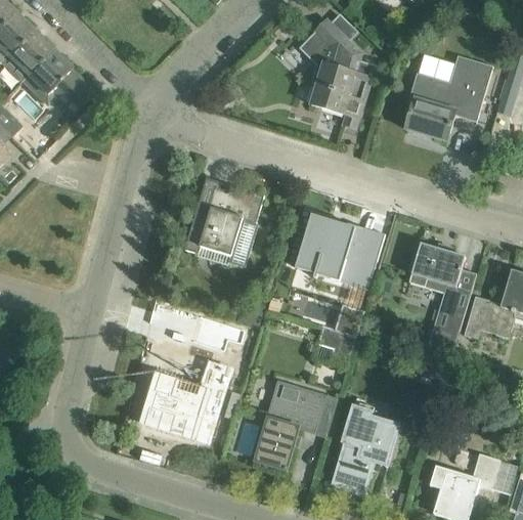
[(0,24),(12,11),(2,0),(0,0),(0,24)]
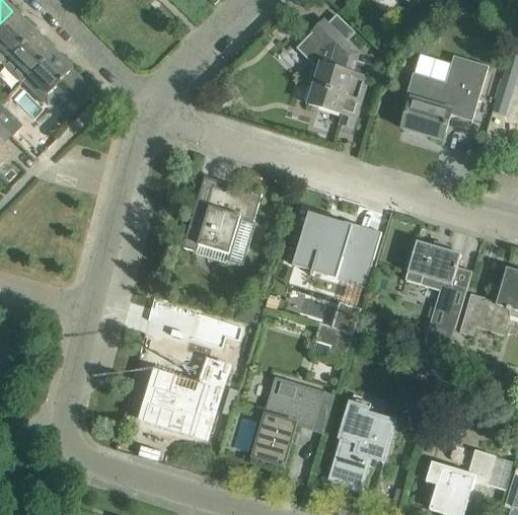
[(12,11),(0,23),(0,62),(7,55),(31,29),(12,11)]
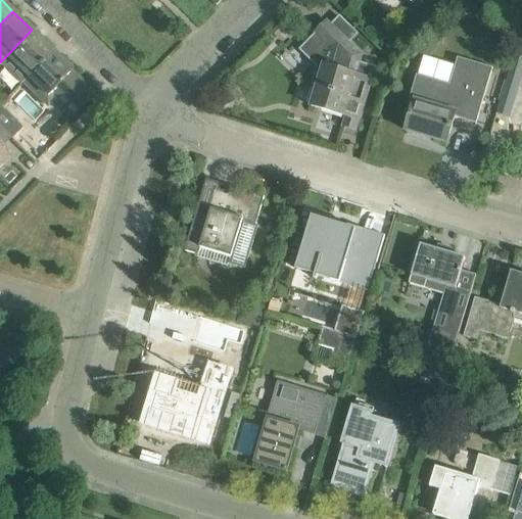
[(303,43),(323,61),(311,102),(345,113),(343,122),(356,125),(374,64),(359,59),(360,51),(326,17),(315,30),(316,31),(303,43)]
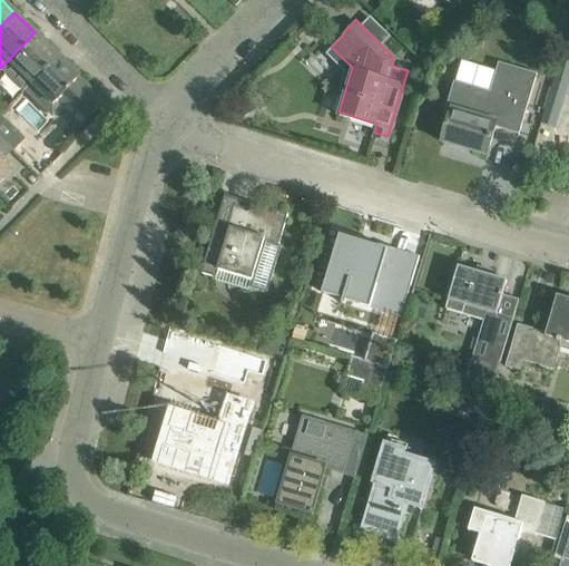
[(8,60),(28,80),(56,52),(35,32),(8,60)]
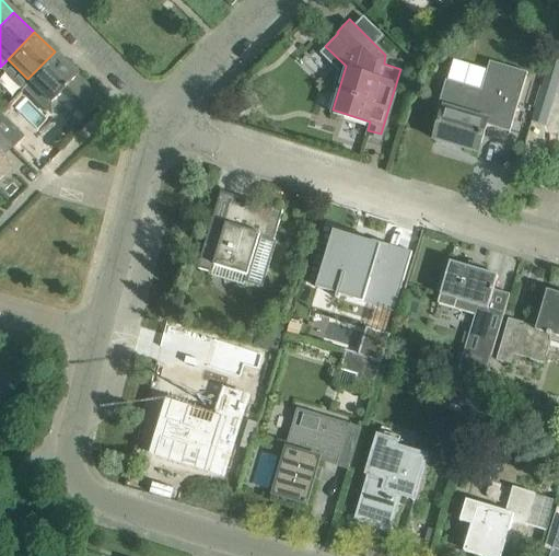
[(558,69),(558,51),(551,49),(531,118),(544,122),(558,69)]
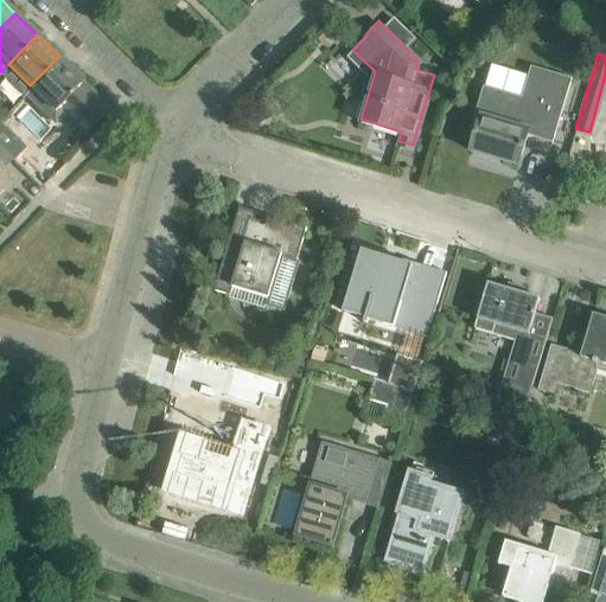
[(82,77),(59,56),(30,85),(24,93),(31,100),(38,94),(56,110),(68,98),(93,122),(109,104),(82,77)]
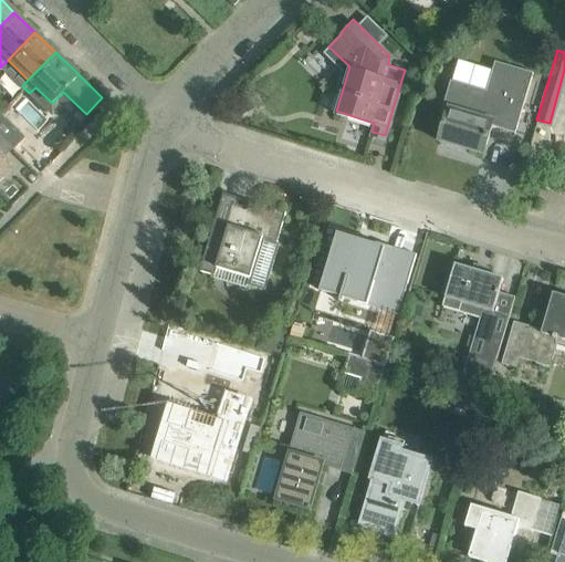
[(468,145),(468,146),(482,151),(491,123),(514,129),(533,70),(494,58),(485,87),(450,76),(441,106),(446,108),(438,137),(439,138),(440,136),(468,145)]
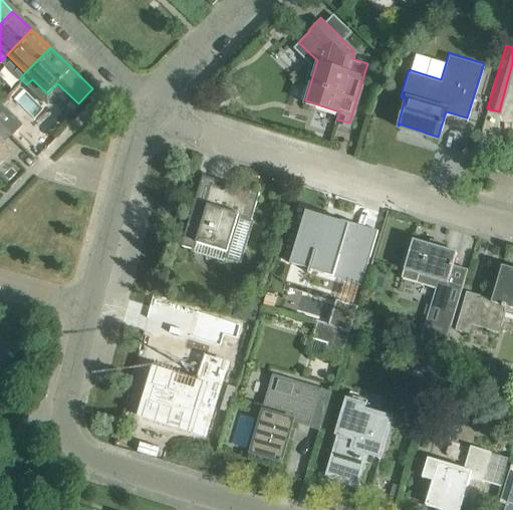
[(0,123),(9,133),(19,121),(0,102),(0,123)]
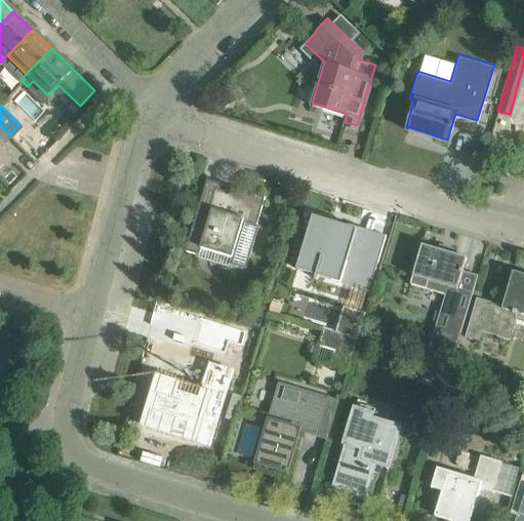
[(9,135),(0,126),(0,160),(8,152),(0,145),(9,135)]
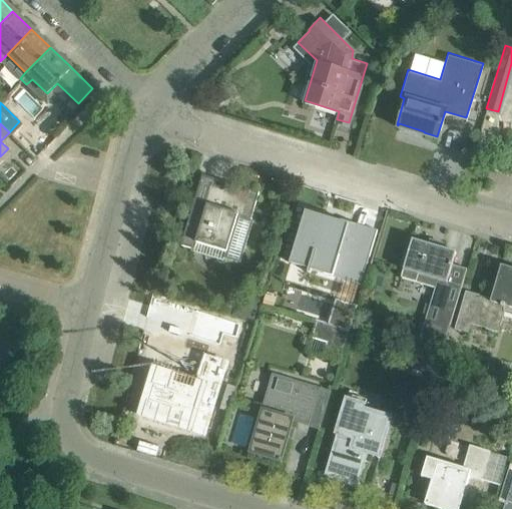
[(259,189),(232,181),(230,187),(200,178),(202,172),(201,171),(179,240),(193,245),(195,238),(225,247),(223,255),(238,260),(251,218),(249,217),(259,189)]
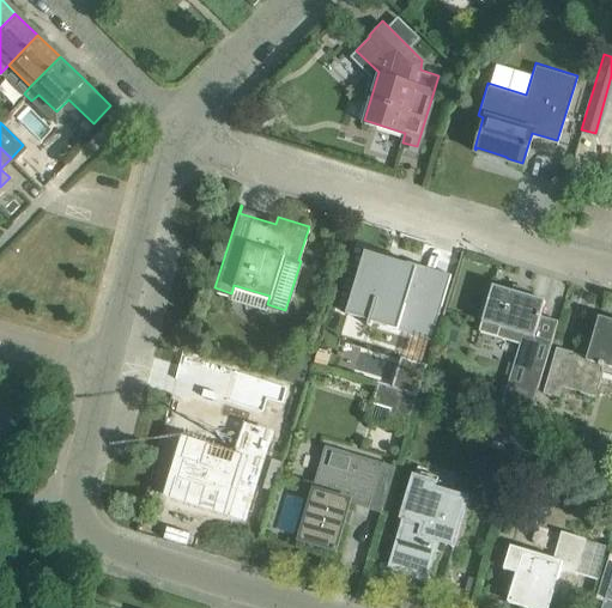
[(351,290),(345,311),(368,318),(367,323),(370,324),(371,320),(430,336),(448,279),(414,268),(416,265),(386,255),(387,253),(385,251),(385,254),(364,248),(351,290)]
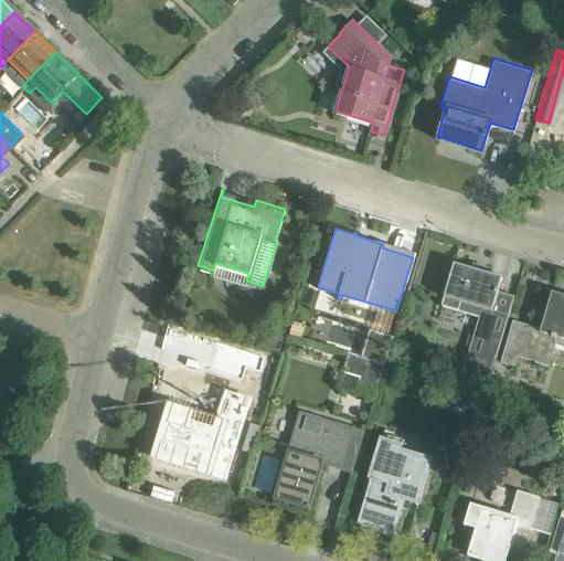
[(454,260),(440,303),(478,314),(472,330),(488,335),(482,355),(467,350),(457,382),(481,390),(483,390),(512,294),(497,288),(501,274),(483,270),(472,266),(454,260)]
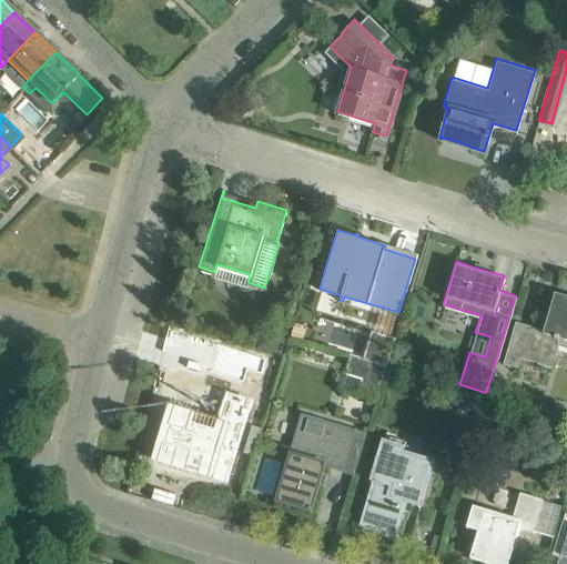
[(543,330),(526,325),(515,321),(515,319),(502,361),(503,361),(504,359),(516,362),(518,355),(549,364),(554,352),(559,336),(566,338),(566,294),(554,291),(543,330)]
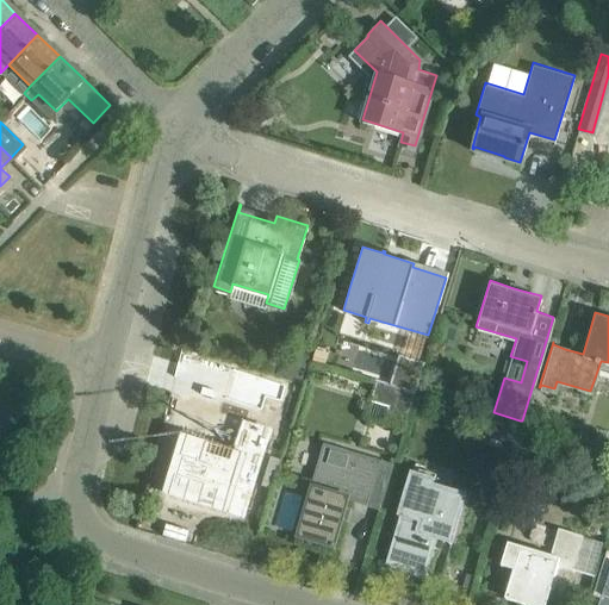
[(285,379),(230,366),(219,405),(274,419),(285,379)]
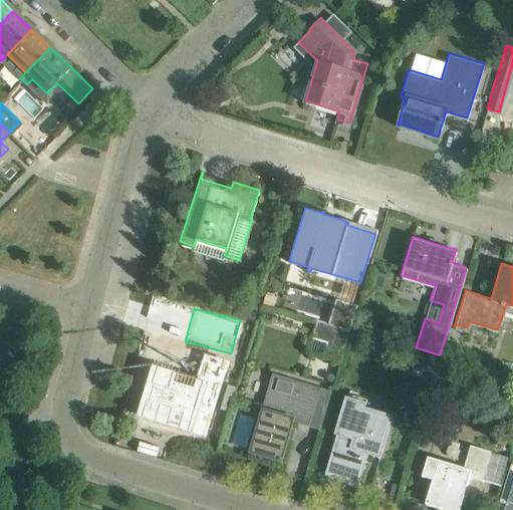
[(312,335),(344,345),(349,329),(317,320),(312,335)]
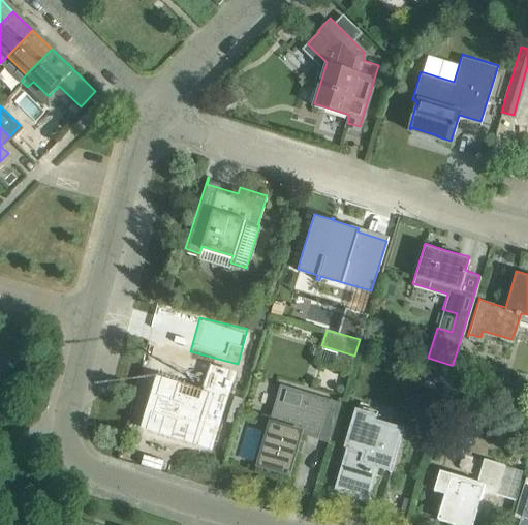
[(213,438),(233,371),(211,365),(200,401),(176,394),(179,383),(160,378),(149,415),(166,422),(164,428),(197,438),(198,434),(213,438)]
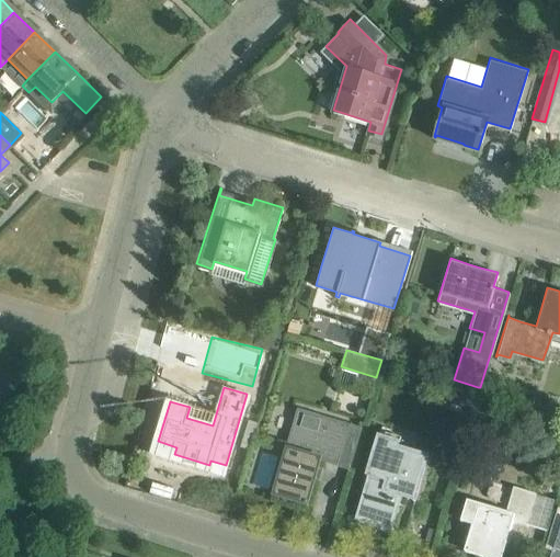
[(298,408),(287,445),(273,492),(307,502),(320,457),(336,462),(349,423),(298,408)]
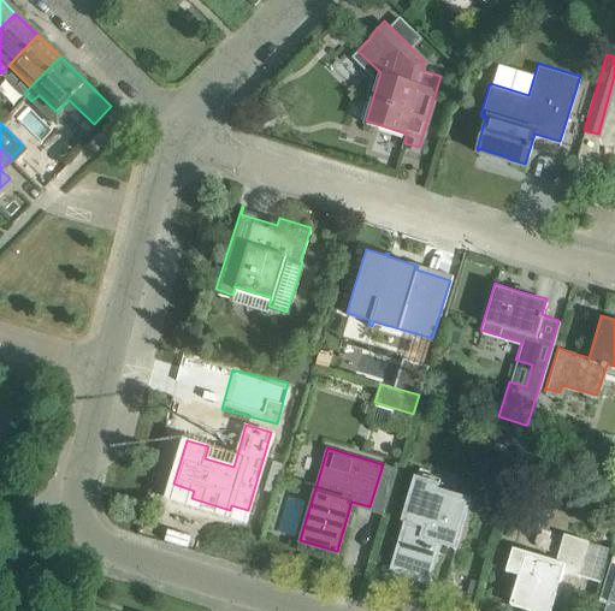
[(403,518),(406,520),(391,568),(429,579),(439,541),(455,545),(469,494),(421,481),(426,467),(419,464),(403,518)]
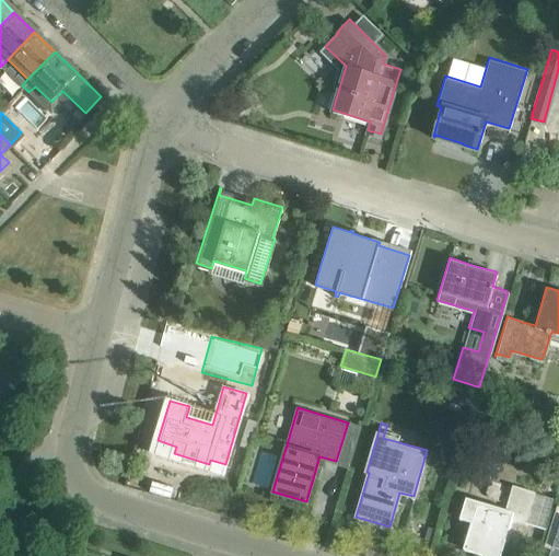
[(470,521),(463,547),(492,555),(499,555),(511,517),(525,521),(534,489),(512,483),(504,508),(466,497),(459,518),(470,521)]
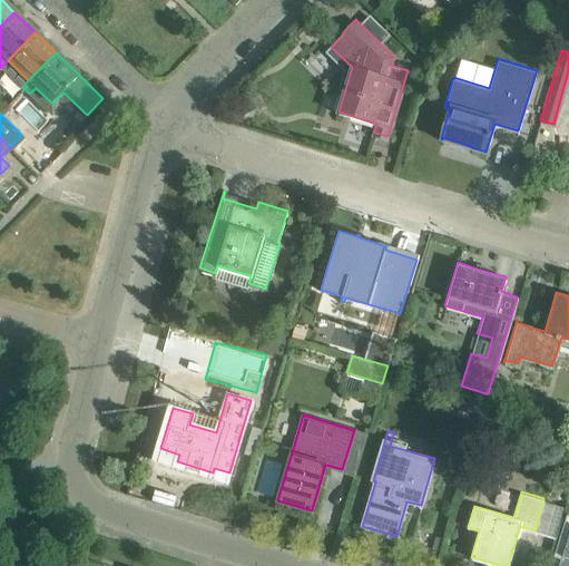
[(568,565),(568,533),(562,554),(559,565),(568,565)]
